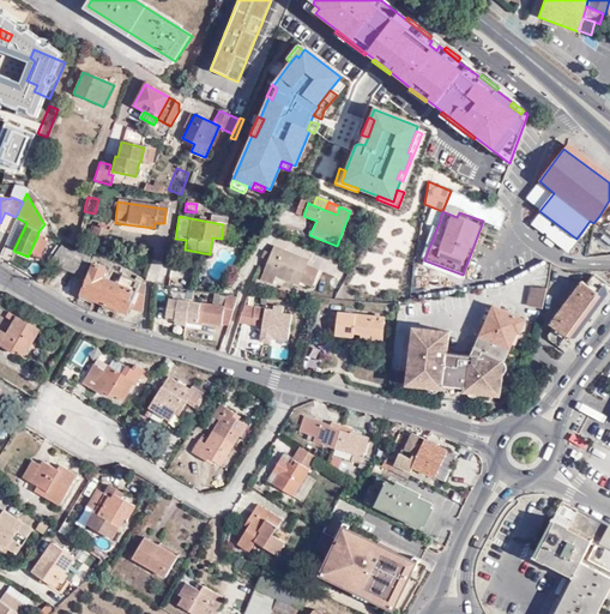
[(89,238),(104,242),(108,230),(94,227),(89,238)]
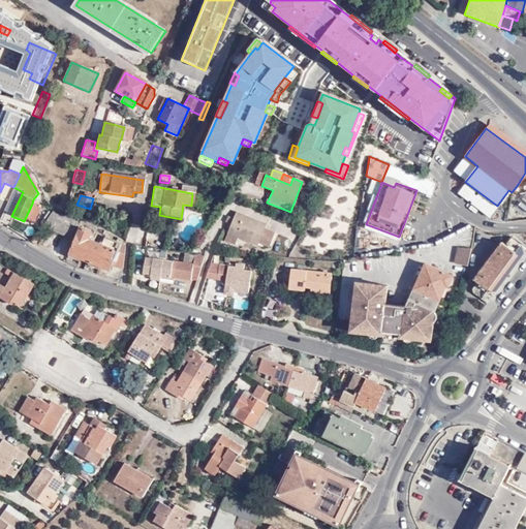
[(32,204),(24,221),(32,224),(39,208),(32,204)]
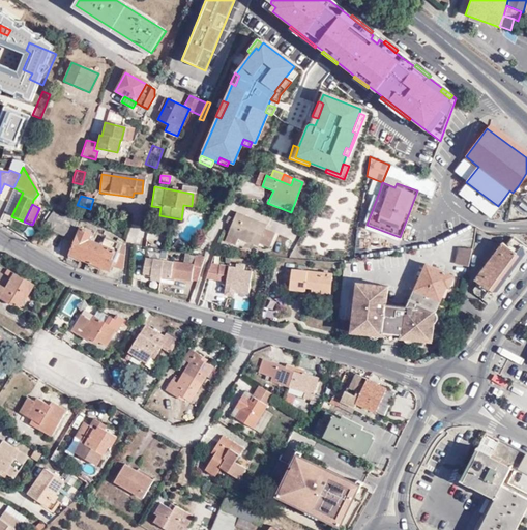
[(235,213),(232,219),(230,225),(223,240),(233,244),(236,238),(257,246),(258,243),(268,247),(273,234),(265,230),(266,226),(235,213)]
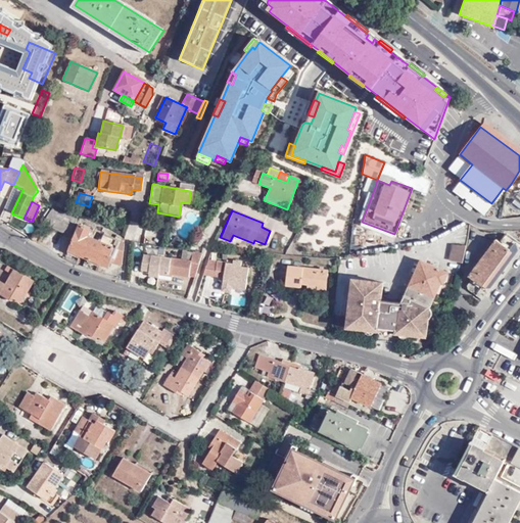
[(48,214),(38,227),(68,237),(73,223),(58,218),(50,215),(48,214)]
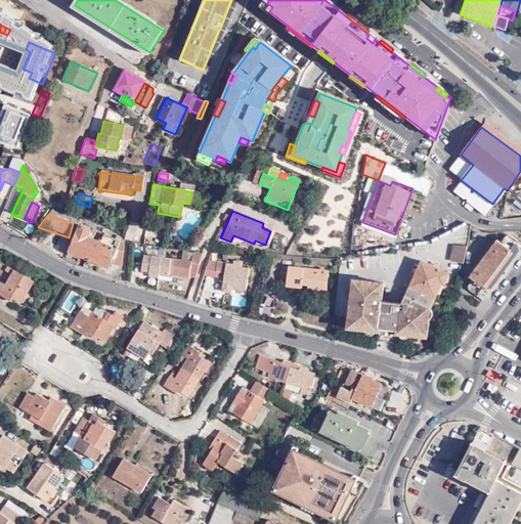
[(358,233),(390,246),(395,234),(362,222),(358,233)]
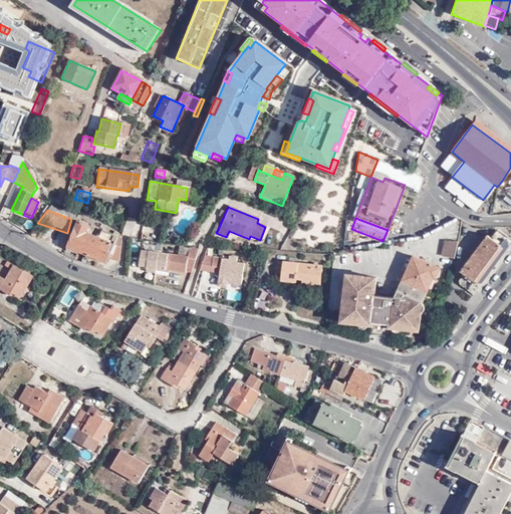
[(117,261),(119,238),(99,231),(97,236),(85,232),(88,225),(76,221),(65,248),(104,263),(107,257),(117,261)]
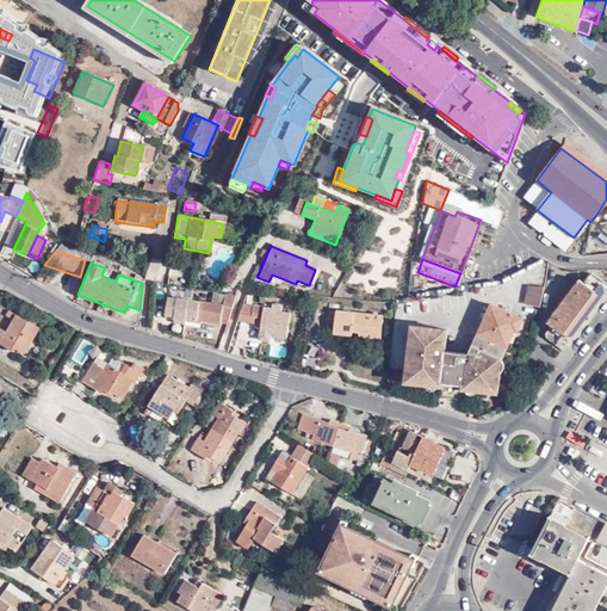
[(234,271),(225,282),(231,287),(240,276),(234,271)]
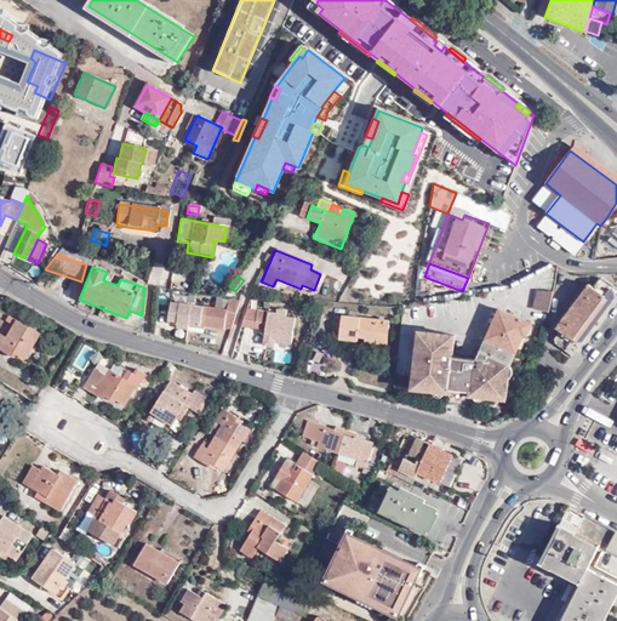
[(416,300),(462,294),(462,291),(424,277),(416,300)]
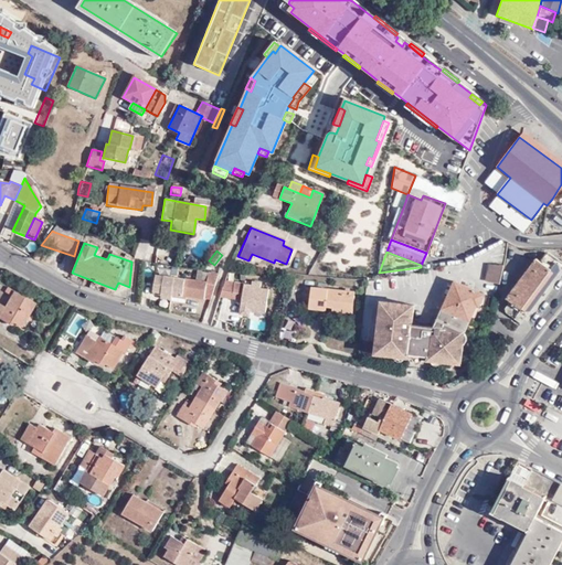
[(512,319),(558,259),(551,255),(547,254),(540,263),(537,260),(507,299),(509,302),(505,309),(505,313),(512,319)]
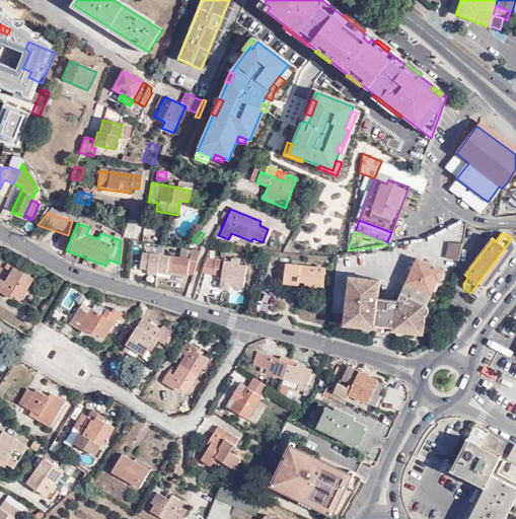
[(445,258),(455,262),(459,245),(448,244),(445,258)]
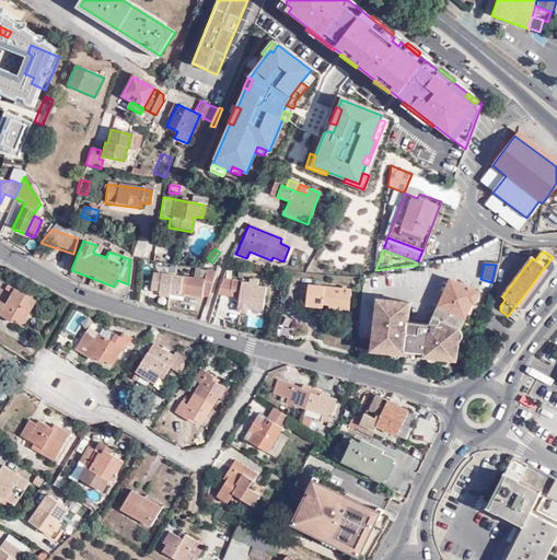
[(217,272),(198,269),(197,279),(153,273),(151,289),(200,295),(202,294),(209,294),(217,272)]
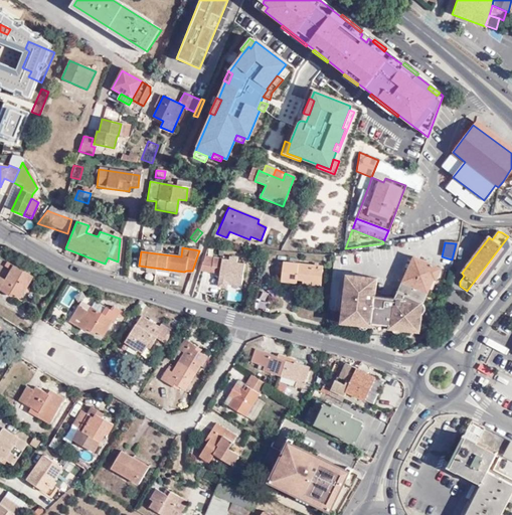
[(260,253),(258,262),(266,264),(268,258),(260,253)]
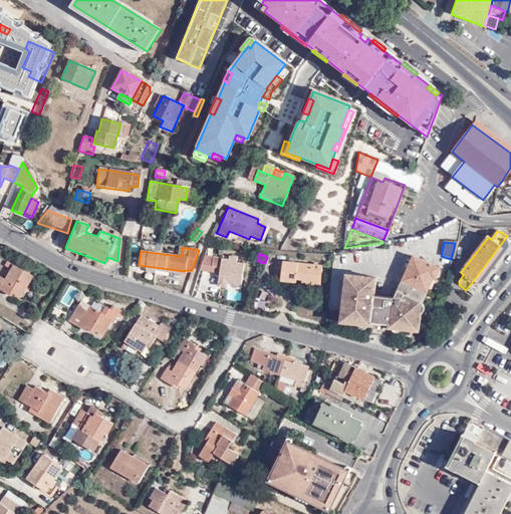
[(202,257),(198,270),(231,276),(232,270),(237,271),(238,255),(233,255),(232,261),(202,257)]
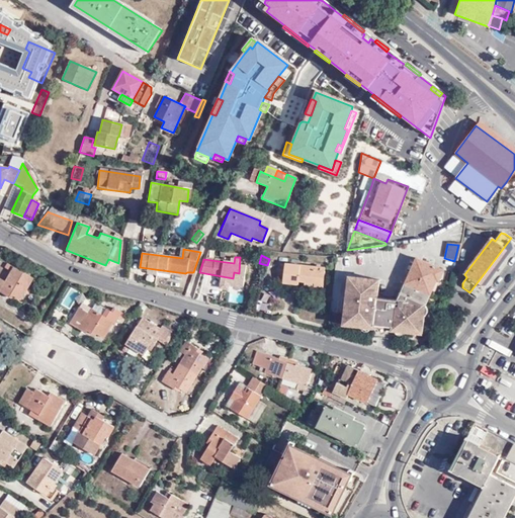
[(415,259),(404,284),(429,294),(432,288),(434,289),(442,271),(415,259)]
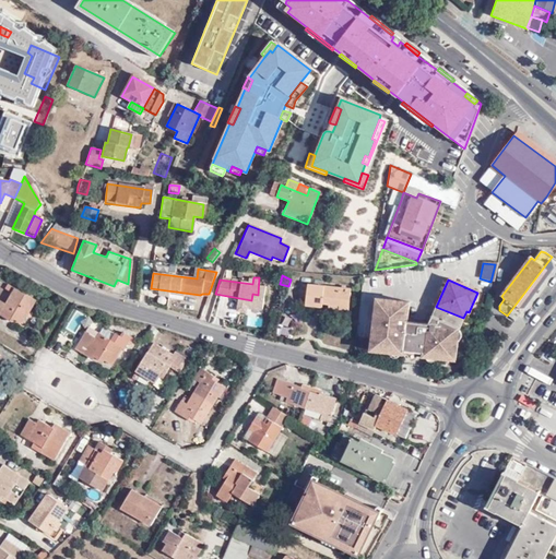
[(31,301),(2,286),(0,288),(0,293),(6,295),(0,306),(0,320),(8,324),(9,320),(18,325),(31,301)]
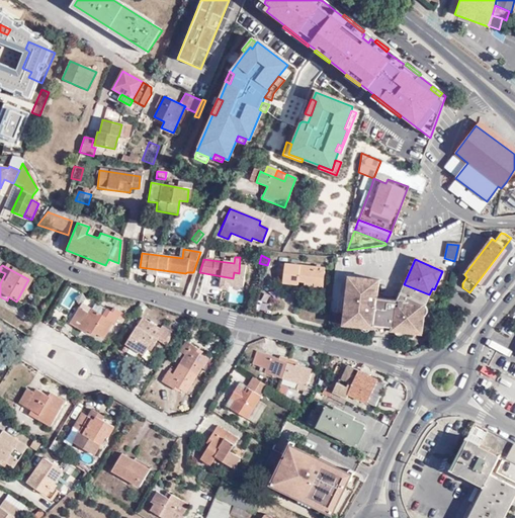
[(321,288),(323,273),(283,268),(281,283),(297,286),(298,279),(303,280),(303,283),(313,284),(312,287),(321,288)]
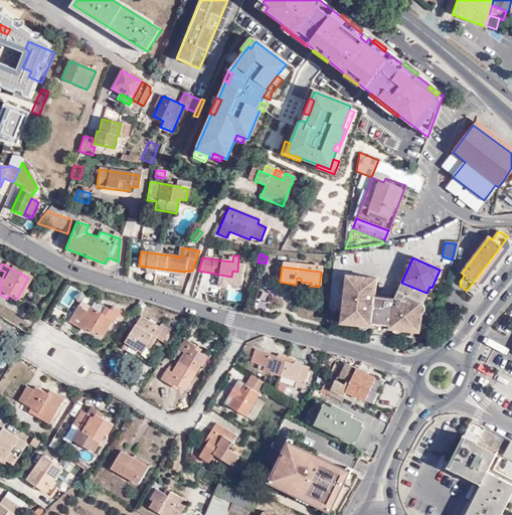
[(356,321),(370,323),(381,297),(374,296),(376,279),(347,275),(341,323),(355,325),(356,321)]
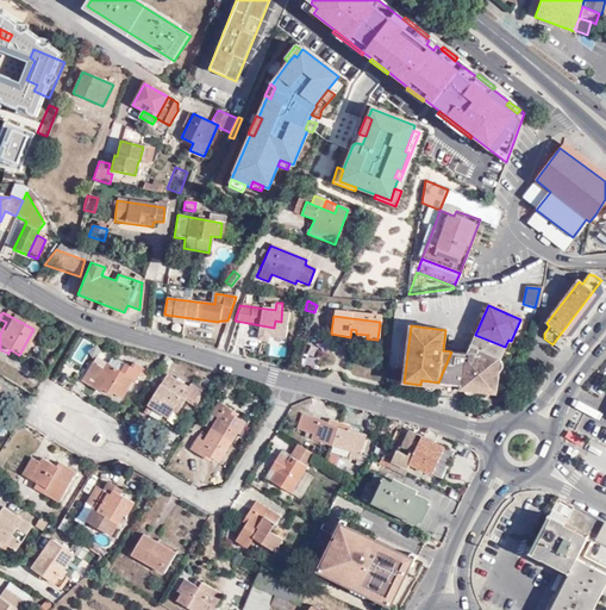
[(87,338),(77,334),(73,343),(82,348),(87,338)]
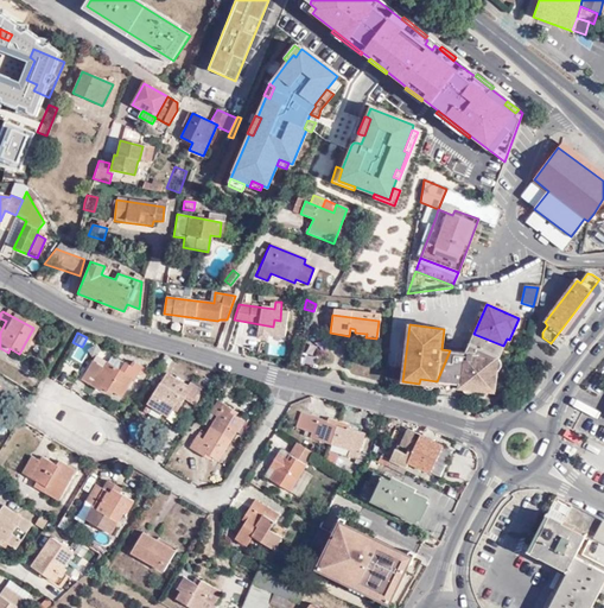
[(437,381),(434,385),(461,388),(462,385),(474,386),(474,391),(494,393),(496,372),(494,371),(495,356),(497,358),(498,358),(503,346),(474,334),(465,353),(450,350),(437,381)]
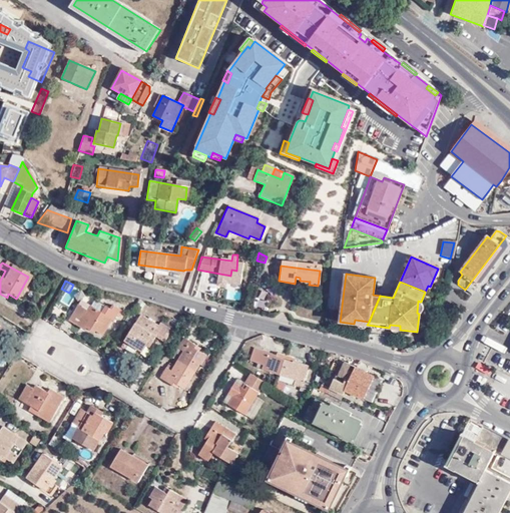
[(79,300),(72,310),(83,316),(90,306),(79,300)]
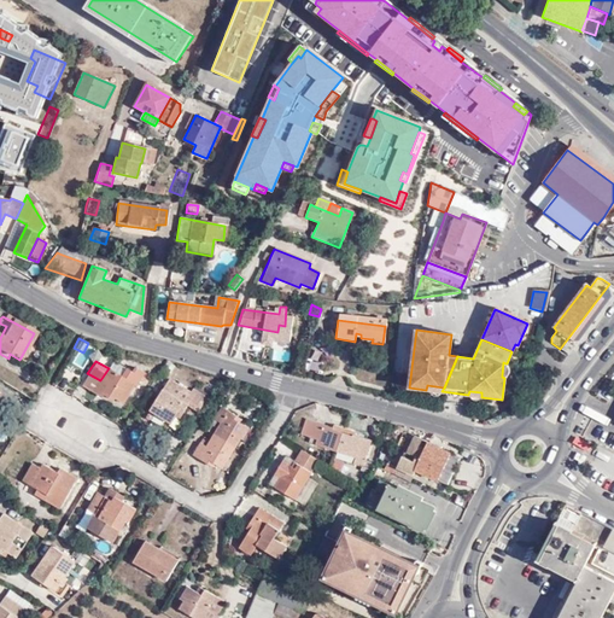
[(171,365),(163,361),(159,368),(167,373),(171,365)]
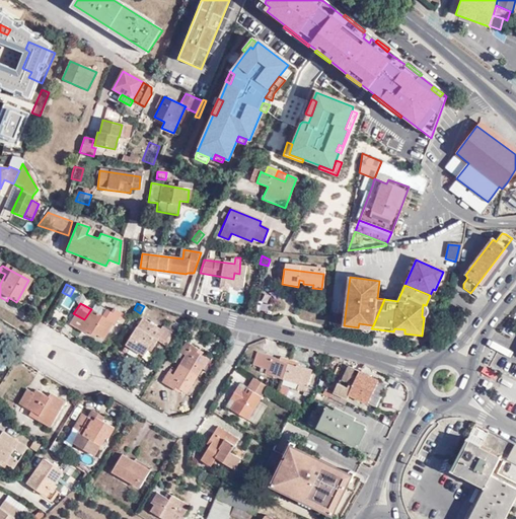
[(84,319),(73,313),(67,324),(83,335),(84,331),(92,337),(94,335),(101,339),(111,324),(113,325),(120,314),(111,309),(108,313),(104,311),(100,317),(91,309),(84,319)]
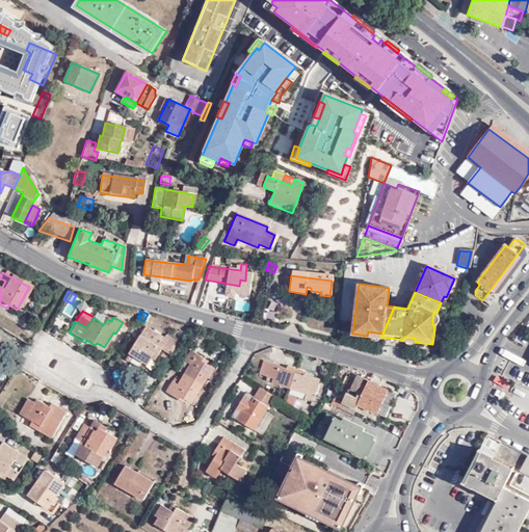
[(151,353),(155,355),(157,351),(166,355),(173,344),(160,337),(158,340),(139,329),(126,353),(144,364),(148,358),(151,353)]
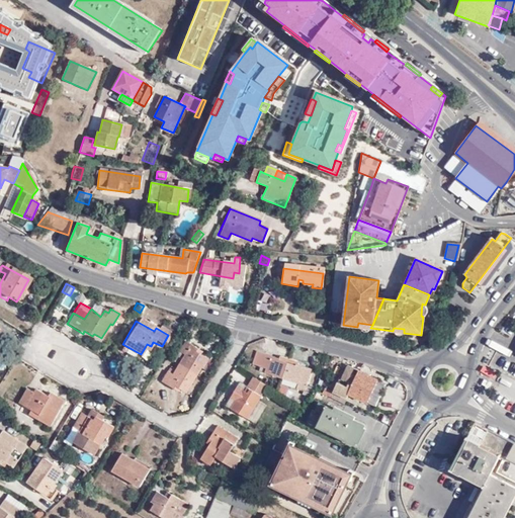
[(197,367),(202,358),(197,354),(199,350),(183,340),(171,359),(176,363),(173,368),(167,365),(157,380),(174,391),(176,387),(181,392),(197,367)]
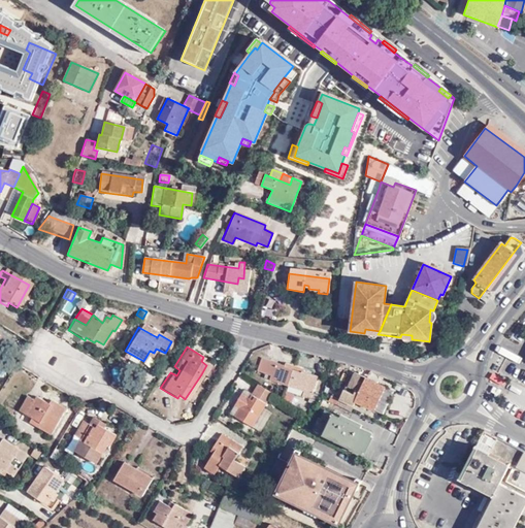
[(313,375),(298,369),(297,371),(280,366),(281,364),(257,356),(252,369),(263,373),(268,375),(267,380),(284,385),(299,390),(298,394),(305,396),(313,375)]
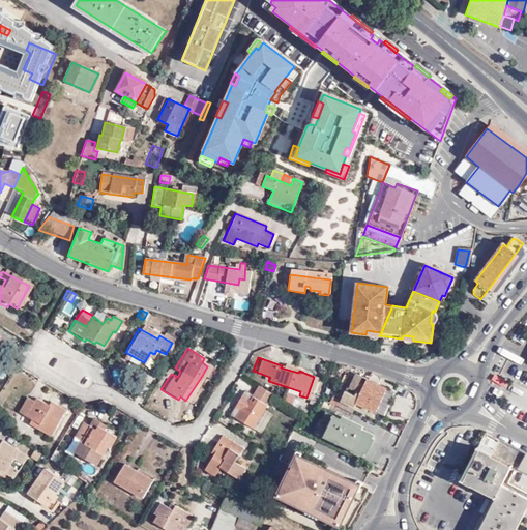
[(298,373),(299,371),(299,369),(283,362),(282,365),(281,367),(298,373)]
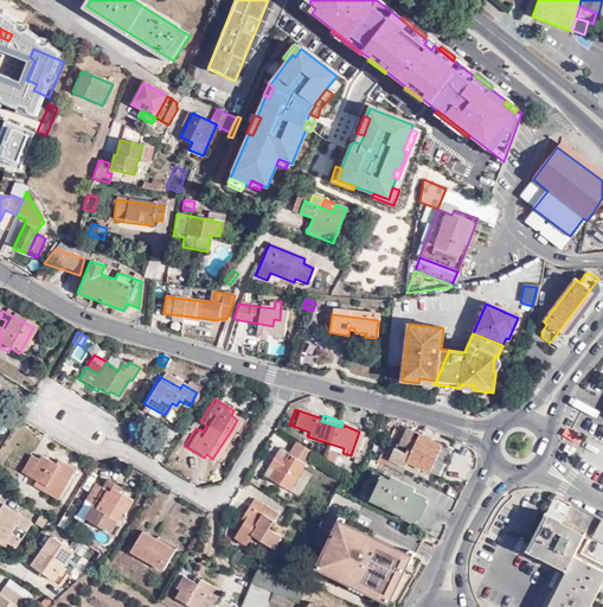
[(243,423),(237,420),(231,430),(236,434),(243,423)]
